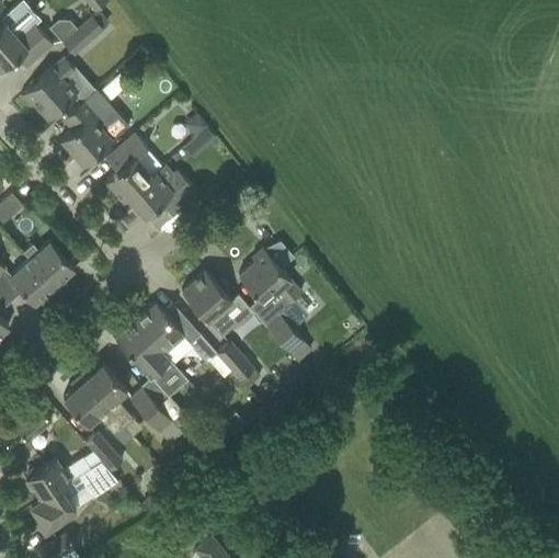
[(83,0),(95,14),(110,1),(107,0),(83,0)]
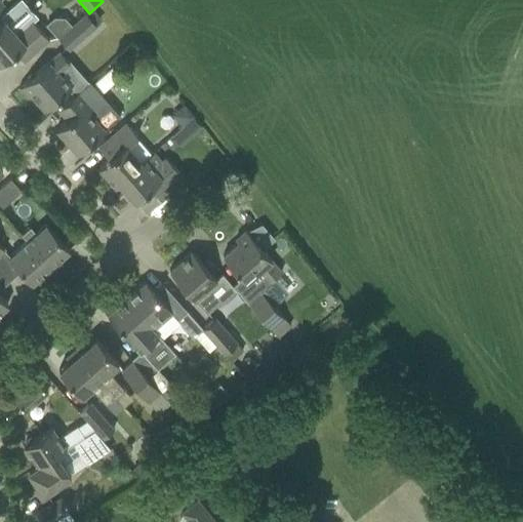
[(16,53),(26,64),(50,41),(33,22),(36,18),(21,1),(1,18),(4,22),(0,25),(0,66),(1,67),(16,53)]
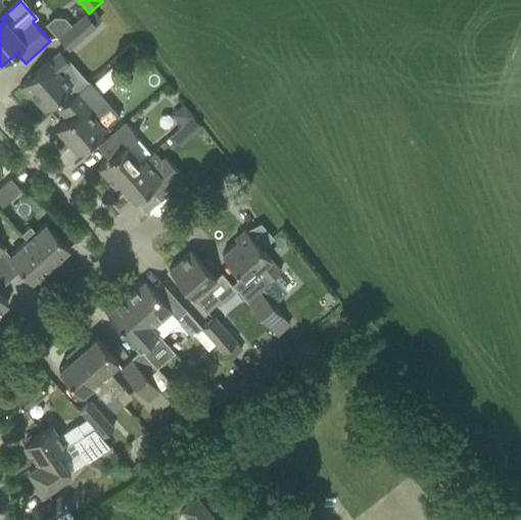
[(70,52),(97,29),(86,15),(73,27),(60,38),(59,39),(70,52)]
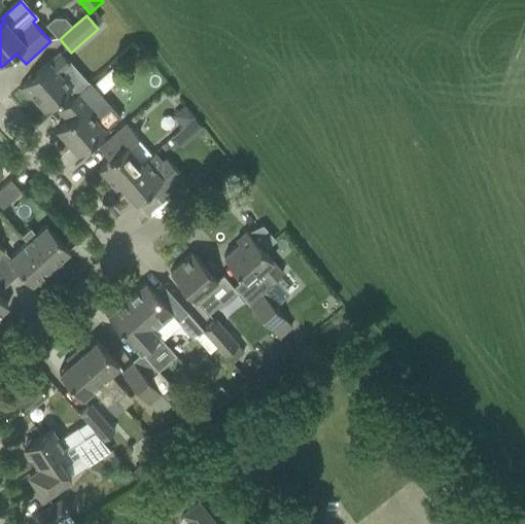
[(73,27),(66,20),(57,20),(49,26),(61,38),(73,27)]
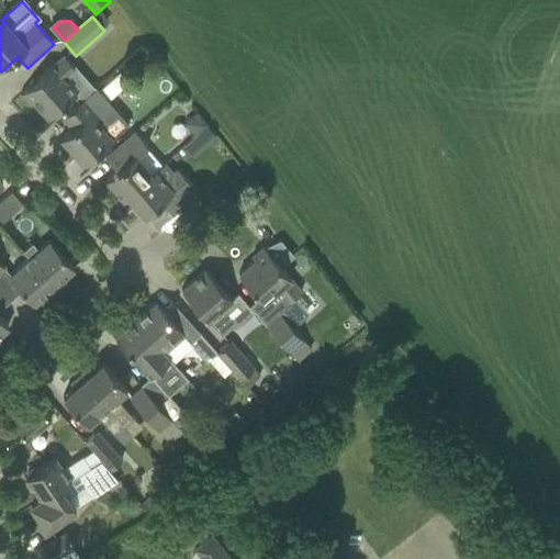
[(34,103),(48,121),(78,96),(62,77),(71,67),(64,59),(38,81),(22,96),(31,107),(34,103)]
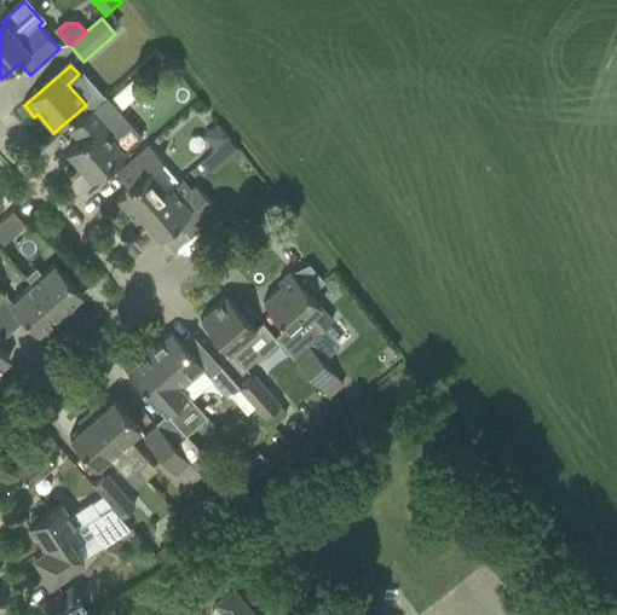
[(156,68),(146,75),(157,87),(166,80),(156,68)]
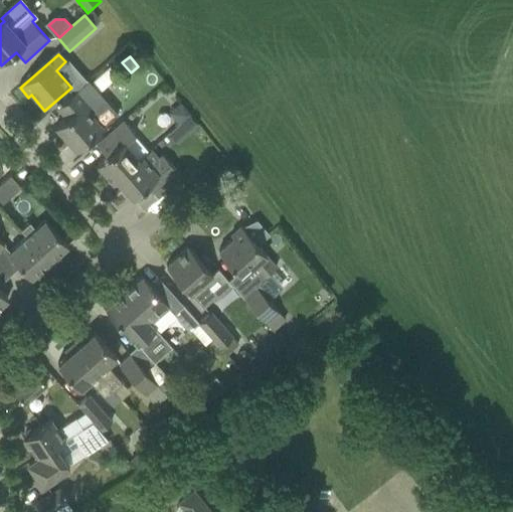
[(117,68),(107,76),(115,86),(124,76),(117,68)]
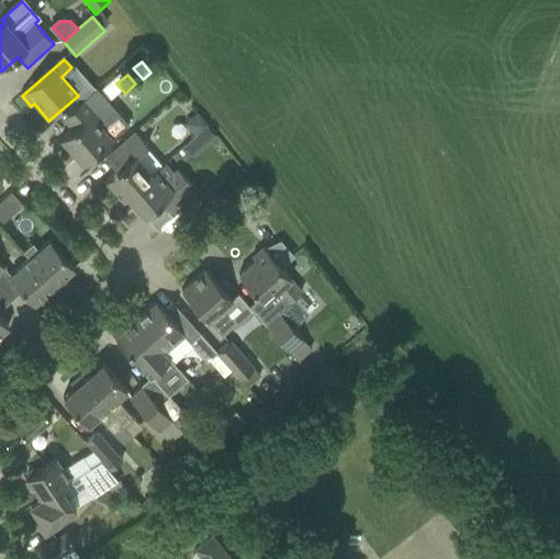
[(84,167),(113,142),(123,133),(102,108),(98,112),(87,100),(63,120),(73,131),(62,141),(84,167)]
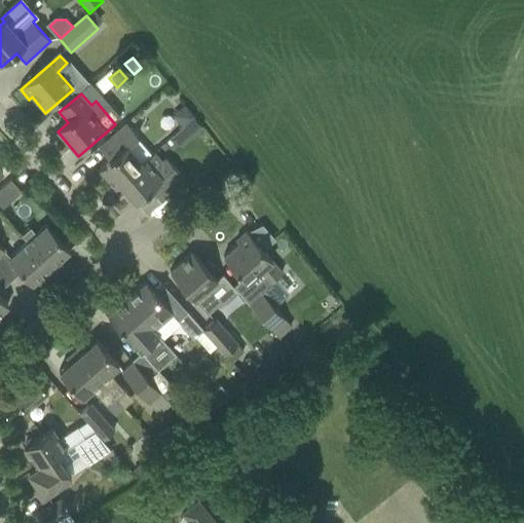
[(139,138),(126,124),(99,148),(110,161),(101,170),(117,189),(120,185),(120,184),(152,156),(138,139),(139,138)]
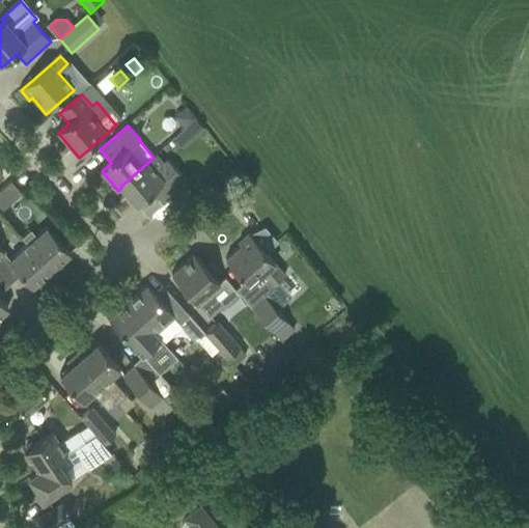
[(121,186),(121,187),(138,205),(148,196),(160,209),(189,183),(161,150),(154,158),(121,186)]
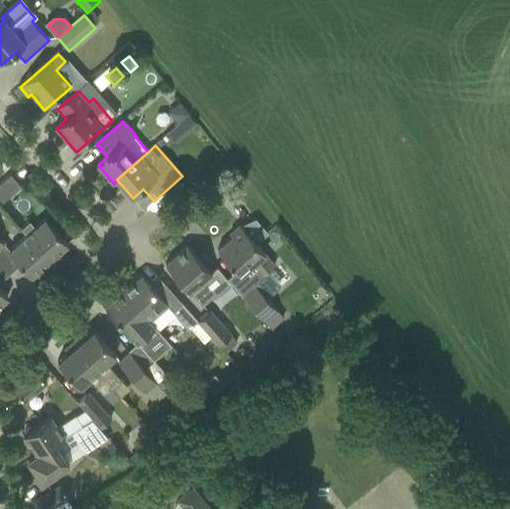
[(11,176),(0,186),(0,205),(1,207),(22,188),(11,176)]
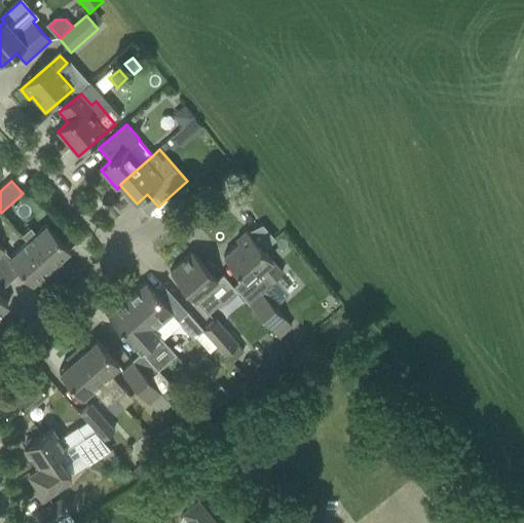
[(29,244),(57,275),(64,268),(60,262),(70,253),(65,247),(77,236),(52,209),(31,228),(25,222),(16,230),(29,244)]
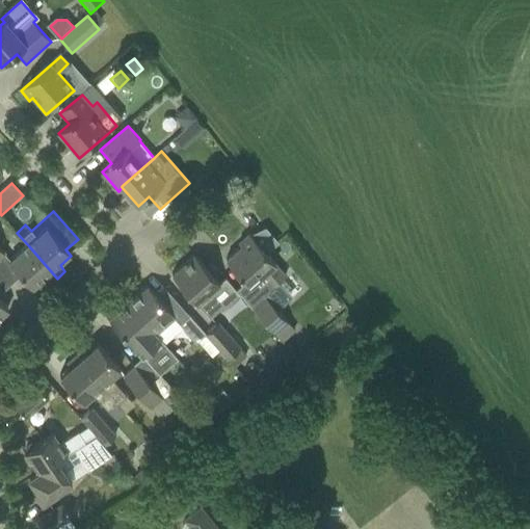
[(250,309),(276,336),(289,324),(263,296),(285,278),(274,265),(275,264),(250,236),(240,244),(242,247),(228,262),(247,285),(238,292),(252,308),(250,309)]
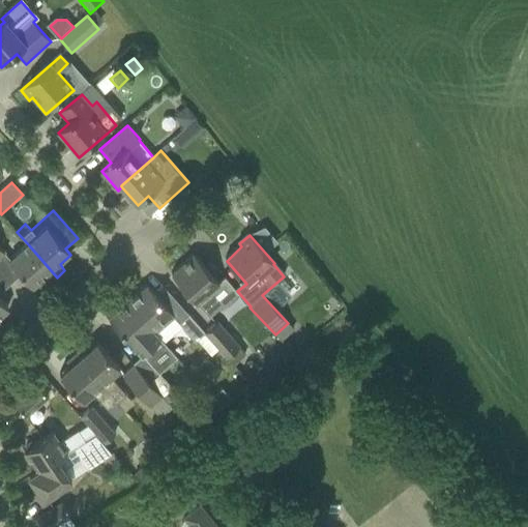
[(57,277),(29,245),(9,263),(33,289),(44,279),(49,284),(57,277)]
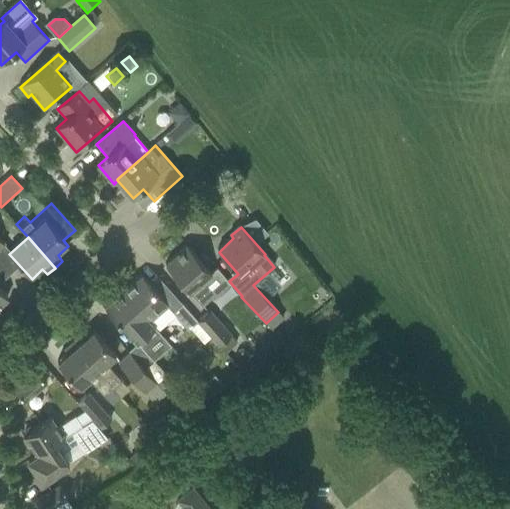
[(167,266),(203,307),(213,298),(200,284),(212,274),(188,247),(167,266)]
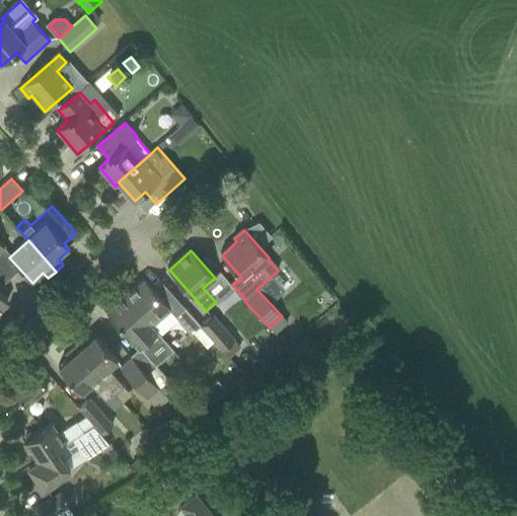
[(145,281),(125,298),(152,327),(171,310),(145,281)]
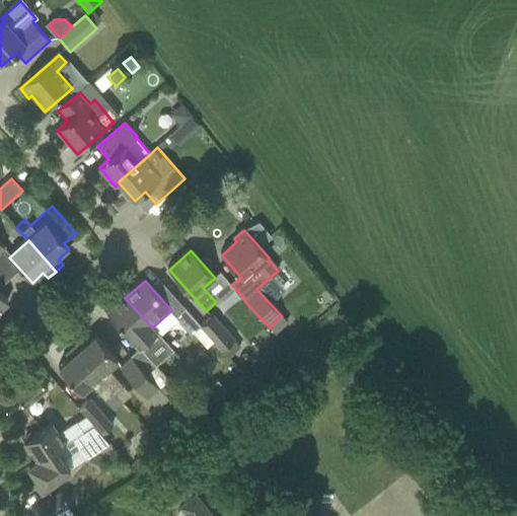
[(0,320),(3,318),(0,314),(0,310),(9,303),(0,292),(0,320)]
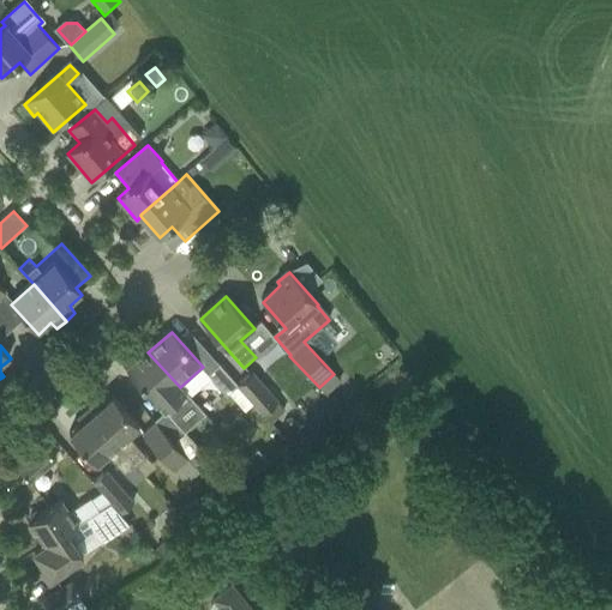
[(180,387),(148,352),(127,370),(159,406),(162,404),(163,405),(168,402),(181,417),(196,405),(180,387)]
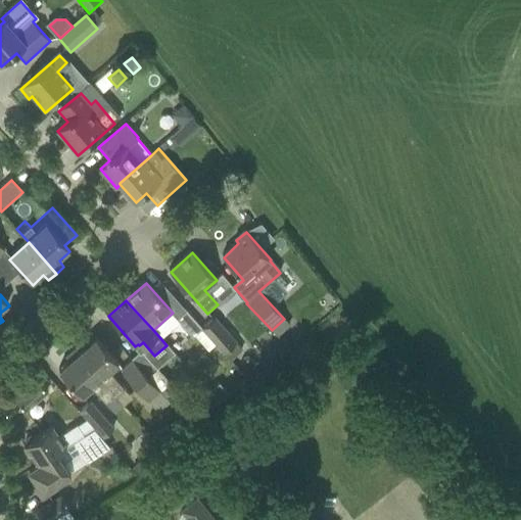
[(192,338),(203,329),(187,312),(177,321),(192,338)]
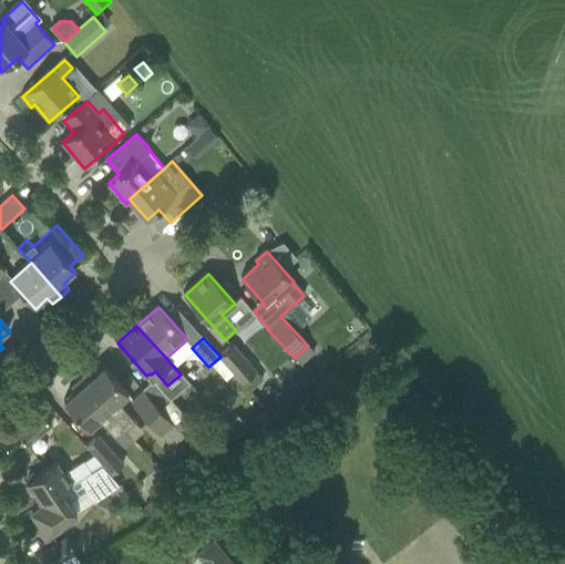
[(221,357),(243,383),(256,372),(233,347),(221,357)]
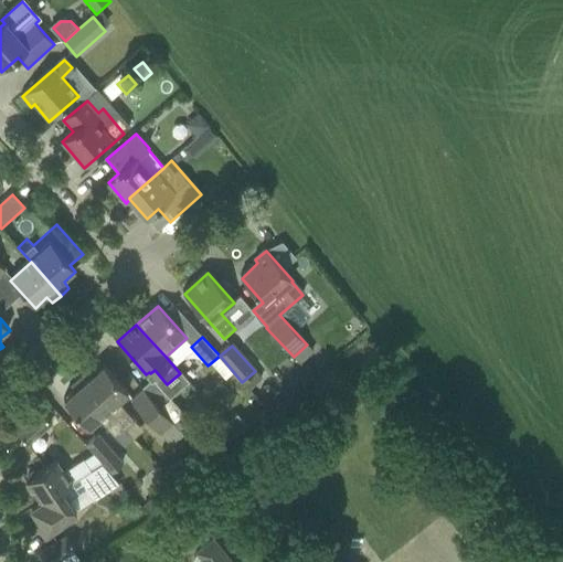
[(89,372),(81,381),(125,430),(135,421),(118,402),(128,393),(104,367),(93,377),(89,372)]
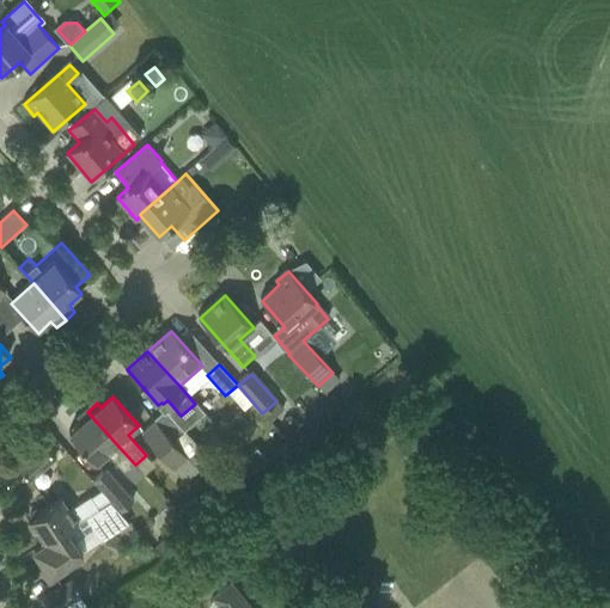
[(154,421),(156,422),(174,443),(185,433),(166,411),(154,421)]
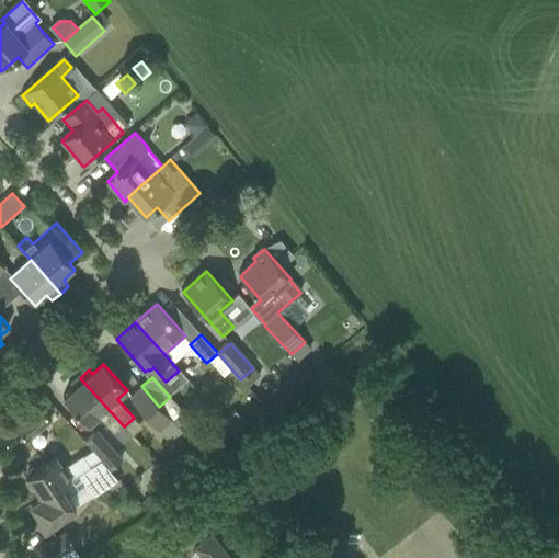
[(124,426),(80,378),(72,385),(76,388),(64,398),(88,425),(98,417),(114,435),(124,426)]
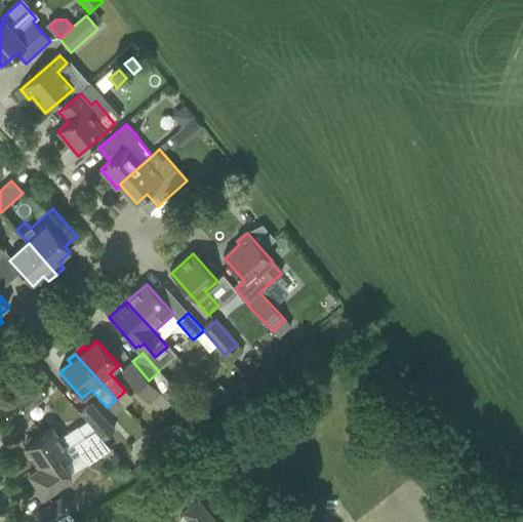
[(149,380),(133,362),(122,372),(159,414),(170,404),(149,380)]
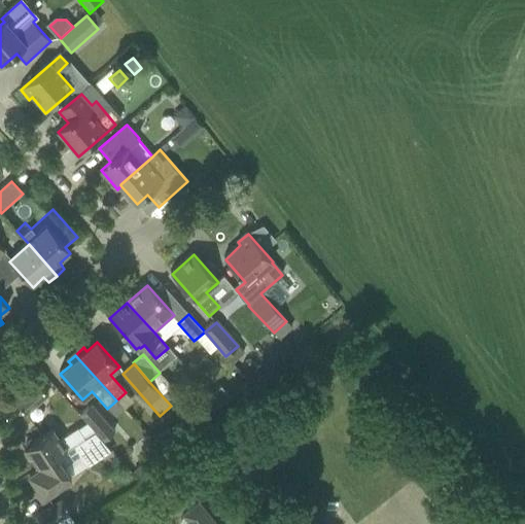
[(175,392),(172,386),(160,373),(149,382),(171,406),(174,400),(175,392)]
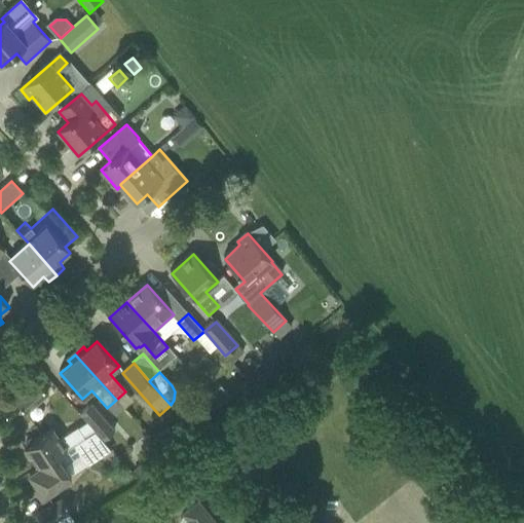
[(17,405),(27,415),(49,396),(40,384),(17,405)]
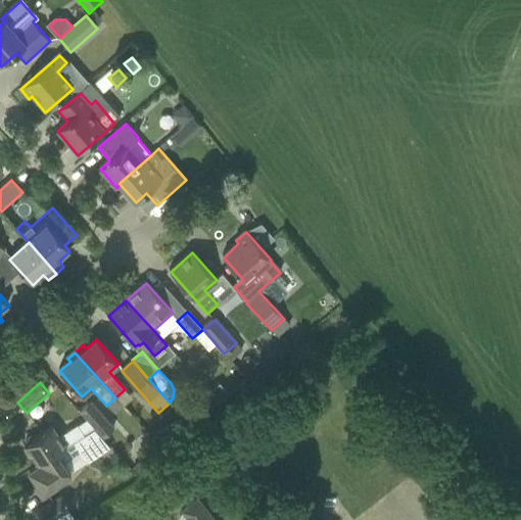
[(221,385),(211,392),(220,403),(229,395),(221,385)]
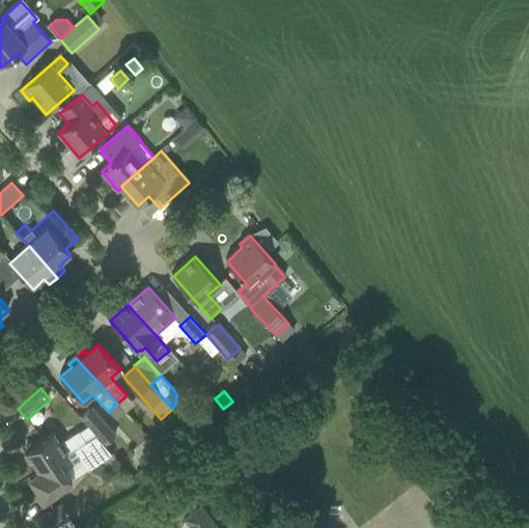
[(116,435),(92,408),(80,418),(89,427),(94,434),(95,434),(96,436),(105,446),(116,435)]
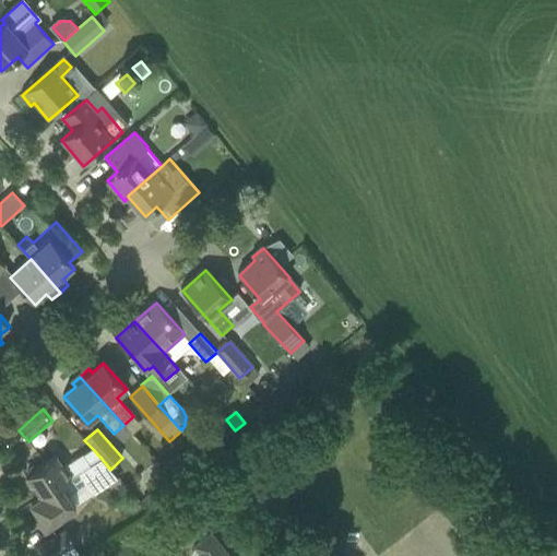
[(27,477),(42,499),(96,462),(94,460),(99,457),(94,450),(83,458),(83,456),(62,470),(55,459),(27,477)]
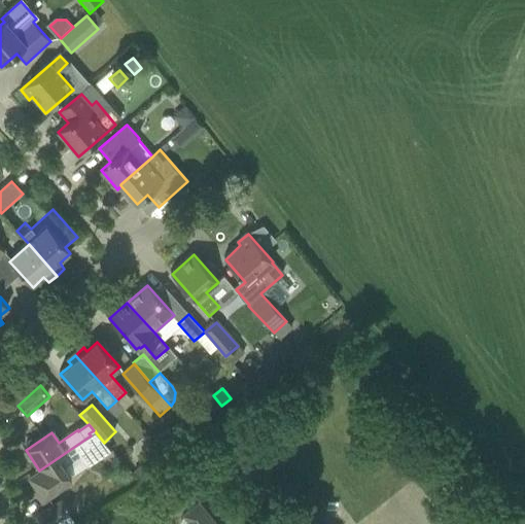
[(64,468),(80,457),(88,467),(111,452),(104,443),(96,432),(91,435),(39,470),(30,477),(47,501),(59,494),(55,489),(70,479),(64,468)]
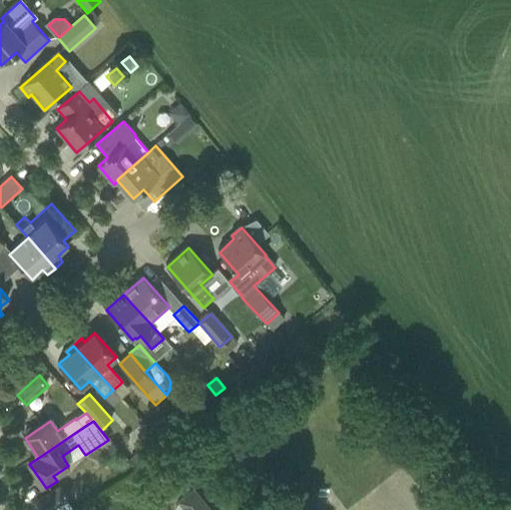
[(37,505),(40,509),(54,509),(69,500),(61,489),(37,505)]
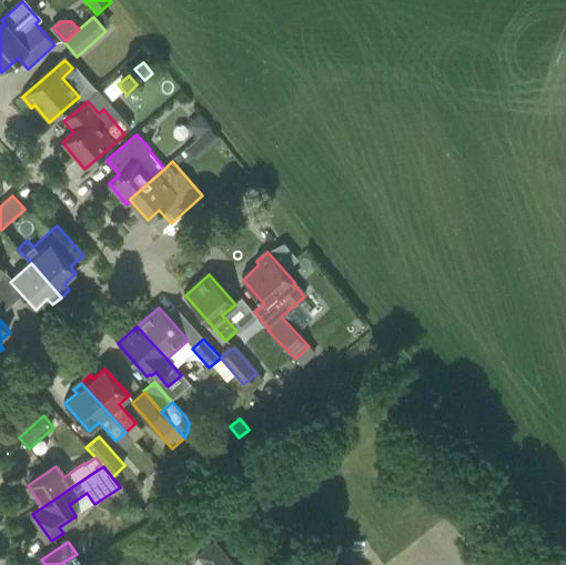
[(233,564),(215,542),(195,557),(201,564),(233,564)]
